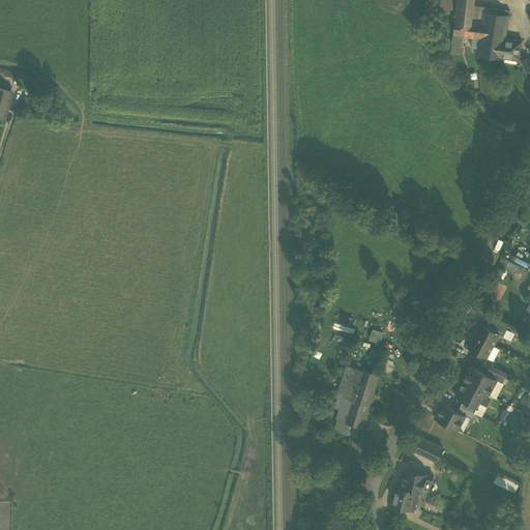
[(451,0),(439,0),(442,13),(453,11),(451,0)]
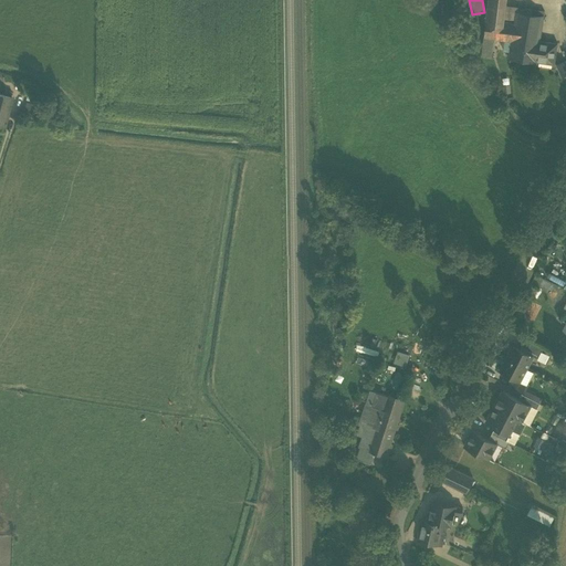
[(488,0),(484,37),(494,39),(504,40),(511,41),(512,35),(514,23),(504,21),(505,6),(505,0),(488,0)]
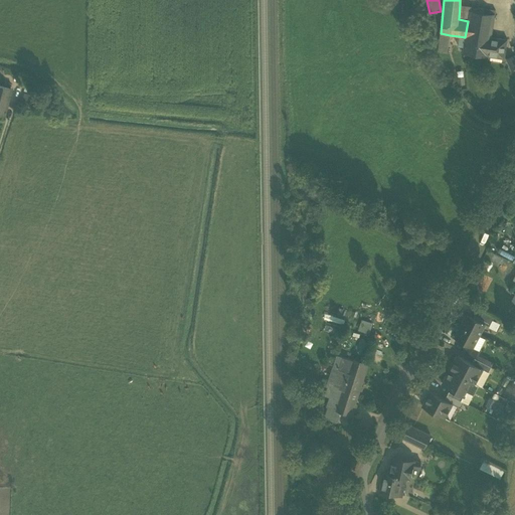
[(484,8),(460,5),(459,19),(468,21),(470,11),(483,13),(484,8)]
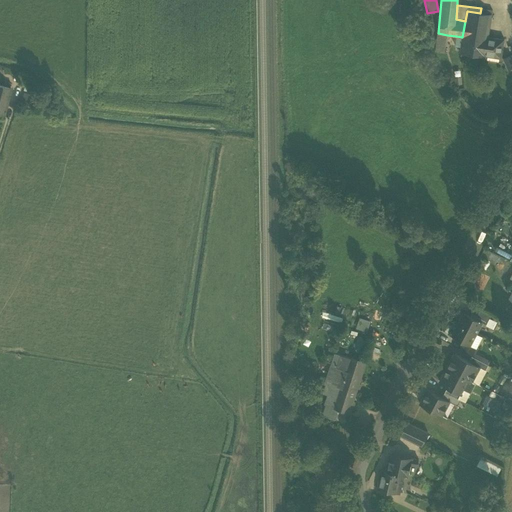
[(488,36),(492,14),(480,13),(467,11),(465,21),(463,32),(488,36)]
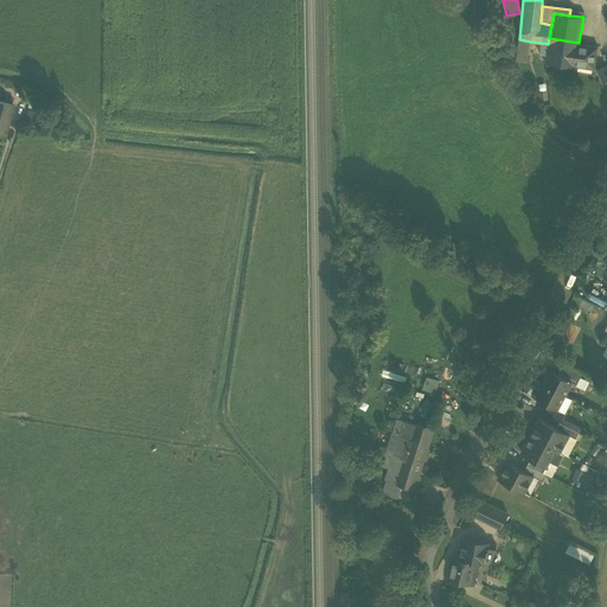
[(545,62),(594,69),(598,46),(579,43),(549,38),(548,44),(547,56),(545,62)]
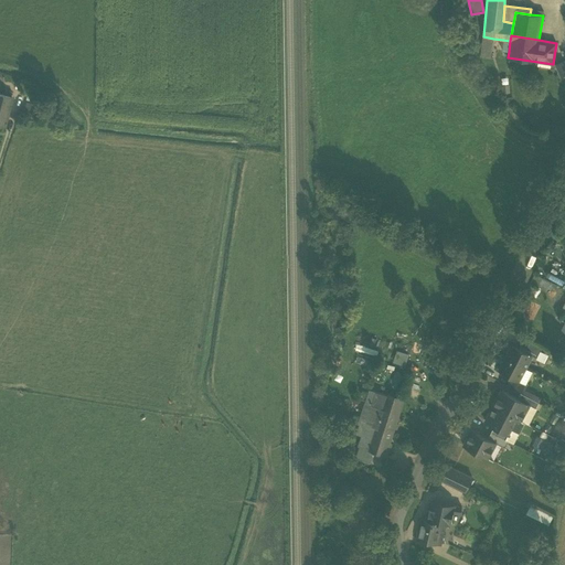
[(491,57),(493,39),(483,36),(481,56),(491,57)]
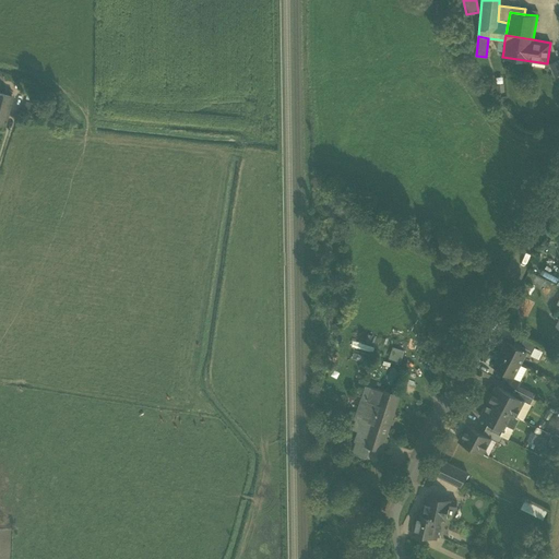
[(558,59),(549,63),(555,76),(558,74),(558,59)]
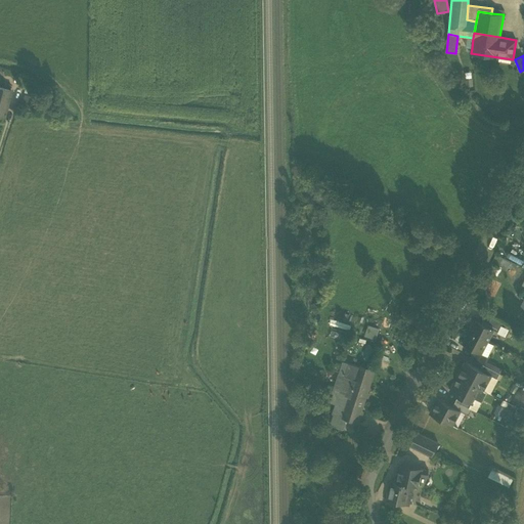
[(0,117),(3,118),(10,90),(0,86),(0,117)]
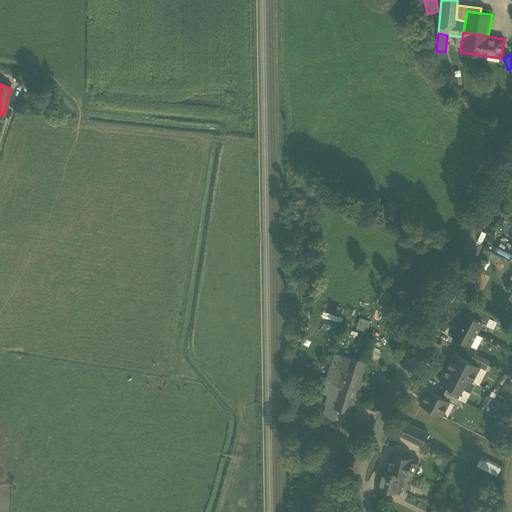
[(482,322),(486,324),(491,315),(480,310),(476,318),(482,321),(482,322)]
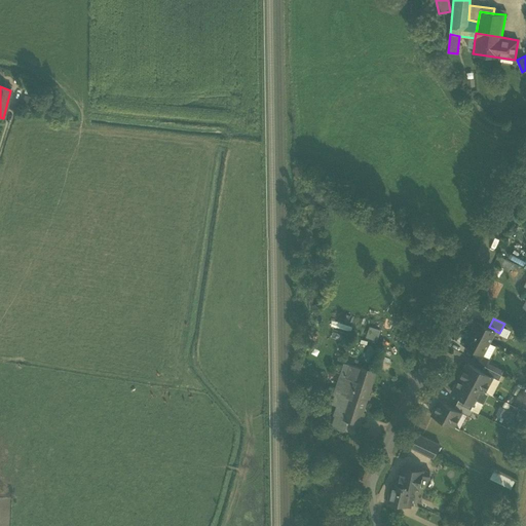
[(477,321),(471,332),(489,342),(495,331),(495,330),(489,327),(477,321)]
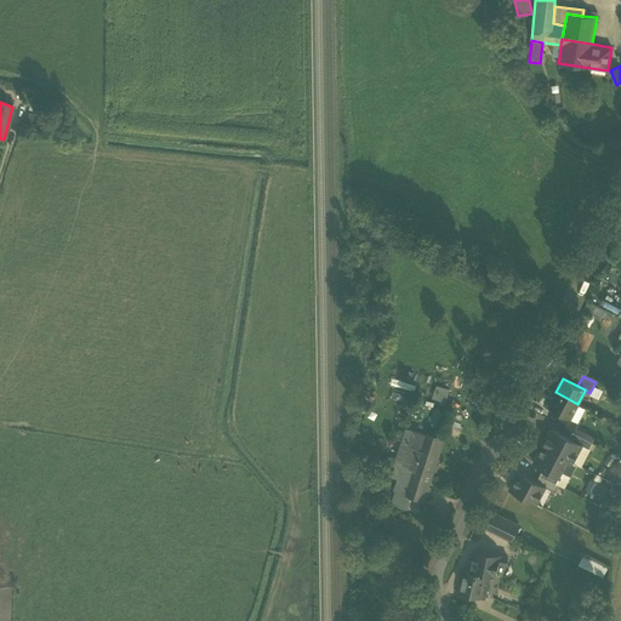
[(434,398),(444,402),(448,388),(438,386),(437,387),(434,398)]
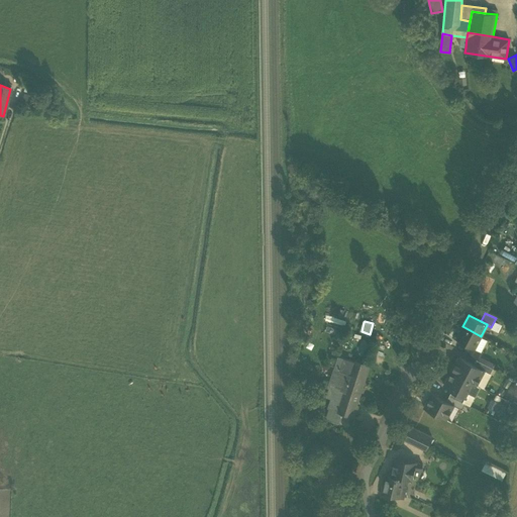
[(475,347),(481,336),(462,326),(456,337),(469,344),(475,347)]
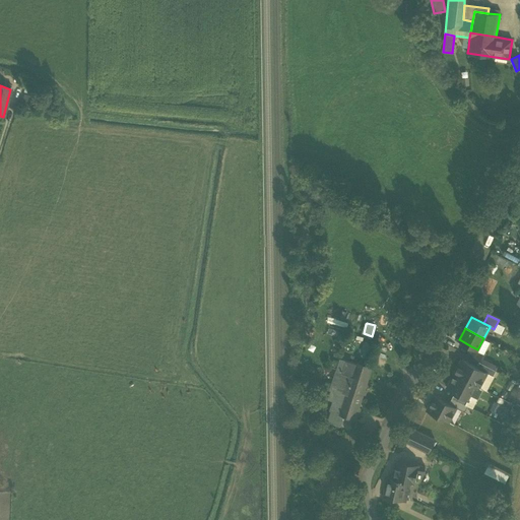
[(467,354),(478,361),(479,361),(483,352),(477,349),(471,346),(467,354)]
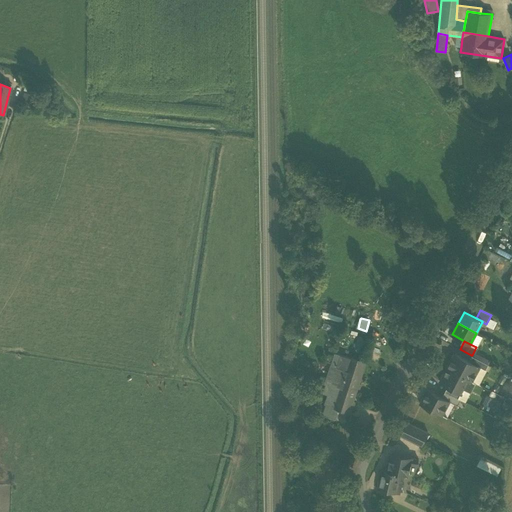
[(454,353),(447,367),(468,378),(468,379),(472,380),(479,366),(469,360),(454,353)]
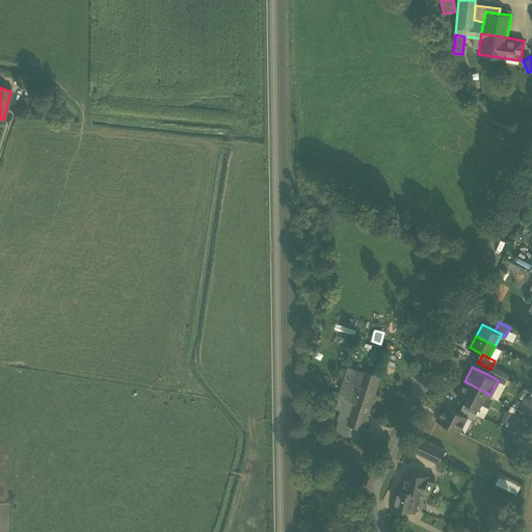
[(347,374),(339,399),(350,403),(351,400),(370,406),(376,390),(375,390),(379,376),(353,368),(351,375),(347,374)]
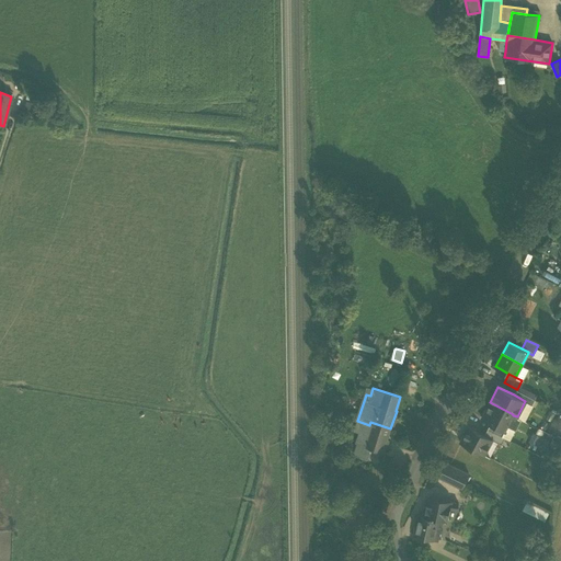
[(535,399),(517,389),(516,389),(514,395),(525,401),(531,404),(535,399)]
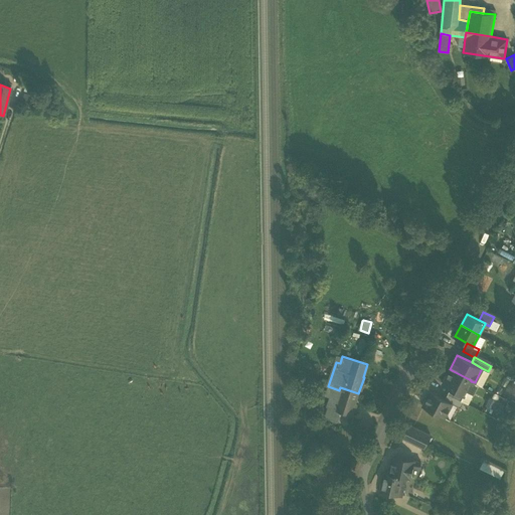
[(464,394),(471,381),(471,380),(450,369),(442,383),(451,387),(464,394)]
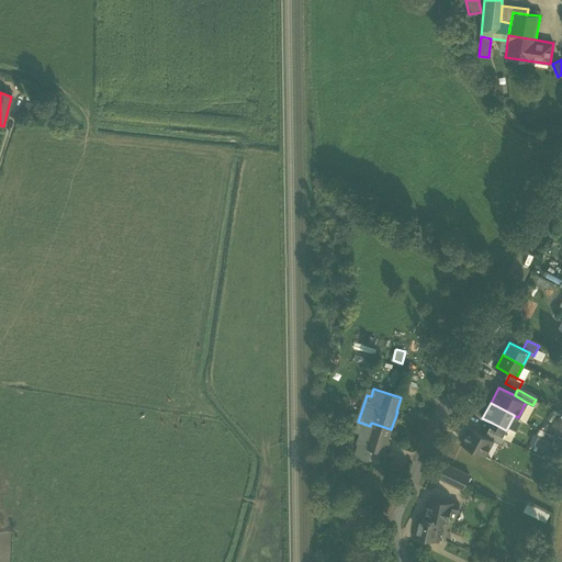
[(361,434),(358,445),(371,449),(383,453),(391,429),(371,423),(370,426),(358,422),(355,431),(361,434)]
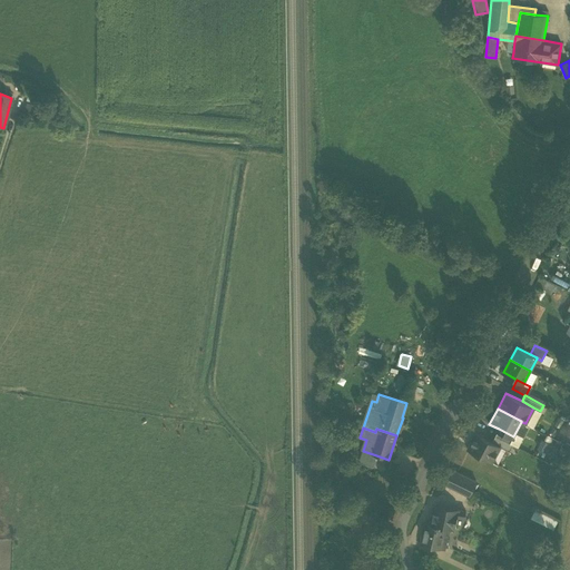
[(499,429),(495,435),(510,443),(513,436),(499,429)]
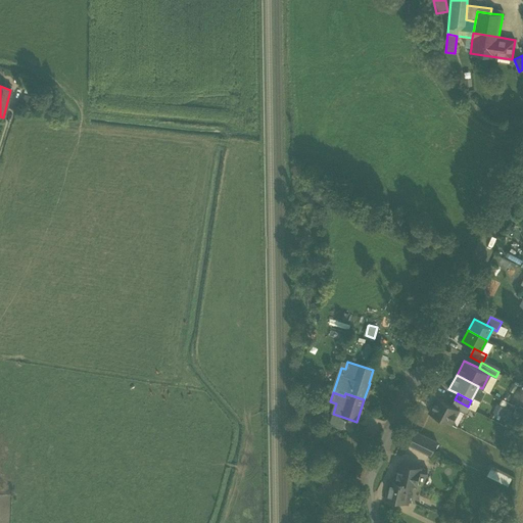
[(429,412),(450,424),(459,410),(452,406),(436,397),(429,412)]
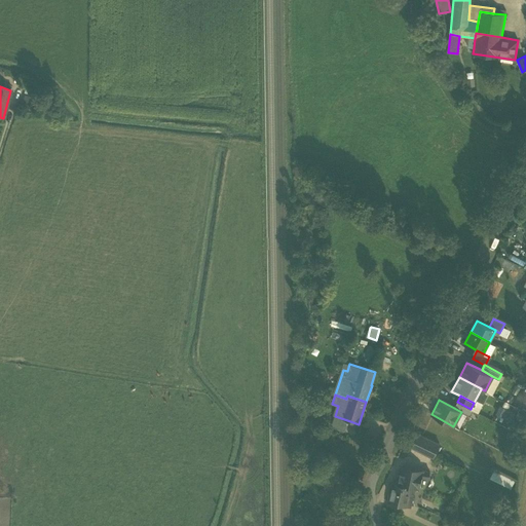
[(474,410),(471,409),(457,402),(454,408),(461,412),(471,416),(474,410)]
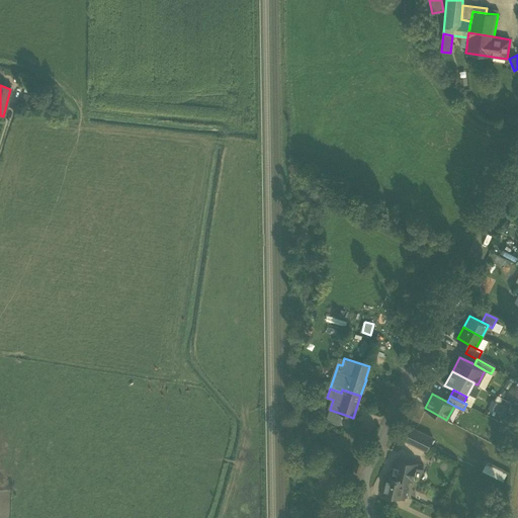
[(339,424),(342,414),(330,410),(326,420),(339,424)]
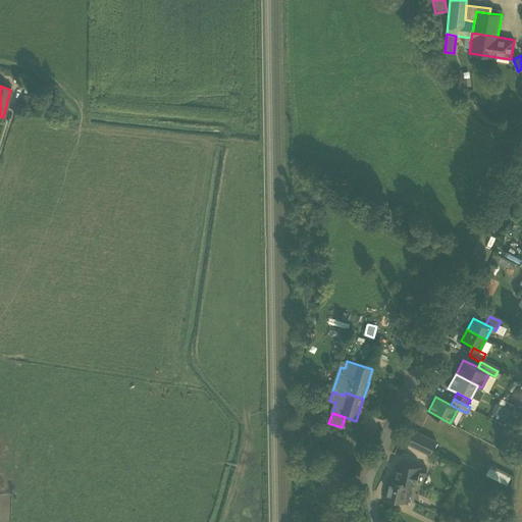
[(408,442),(430,454),(436,441),(414,430),(408,442)]
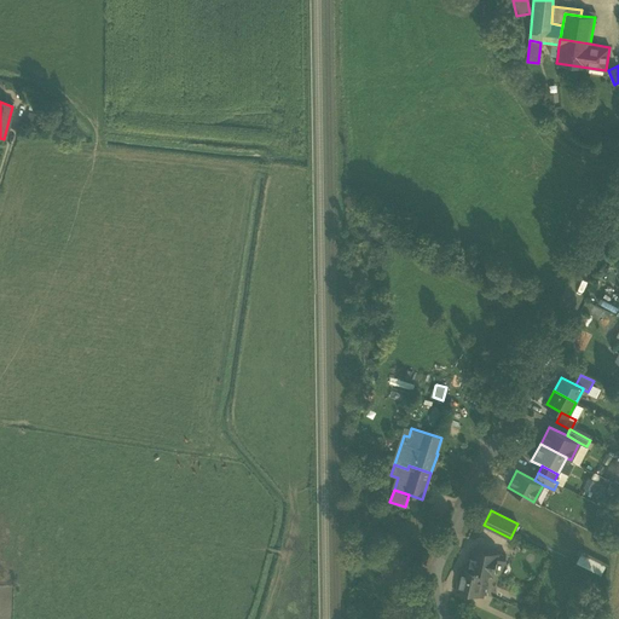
[(468,568),(468,570),(489,573),(493,574),(497,561),(498,553),(473,548),(468,568)]
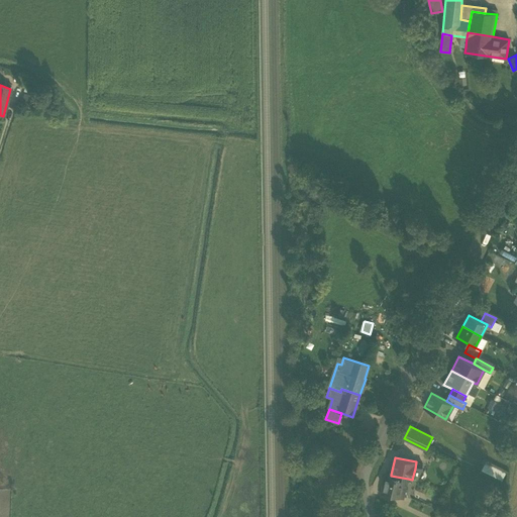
[(502,479),(506,472),(486,461),(482,469),(502,479)]
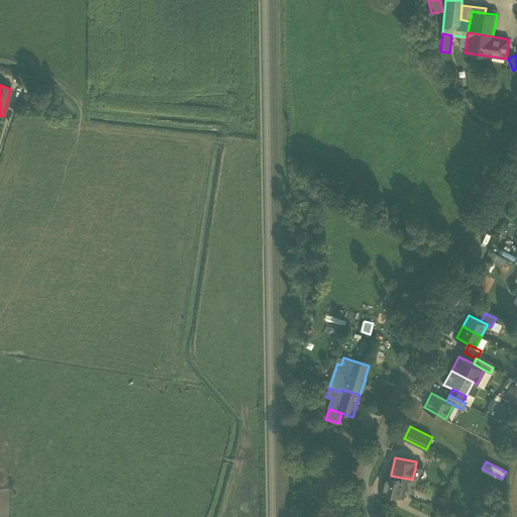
[(407,483),(408,479),(391,476),(386,474),(381,493),(401,497),(404,483),(407,483)]
